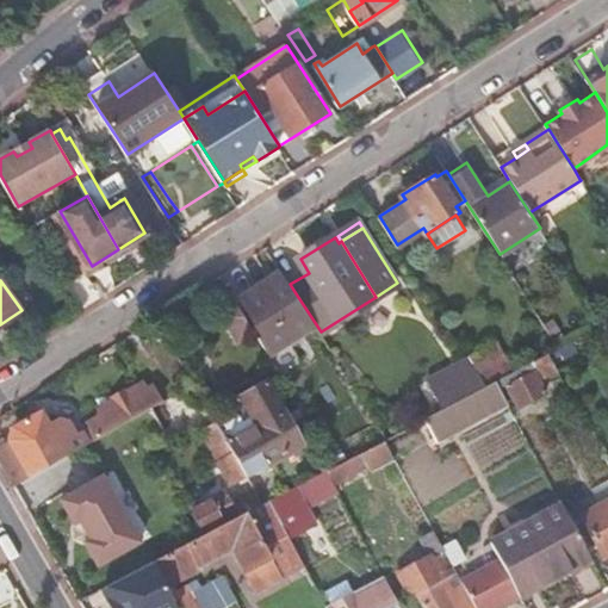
[(273,361),(303,343),(321,332),(293,290),(271,304),(265,293),(244,306),(268,342),(264,345),(273,361)]
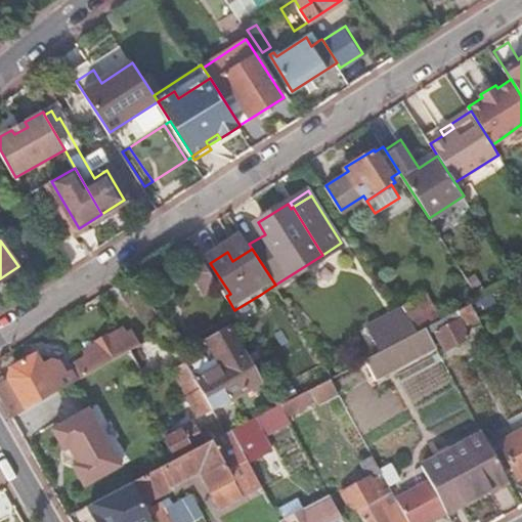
[(206,262),(192,270),(206,292),(219,285),(206,262)]
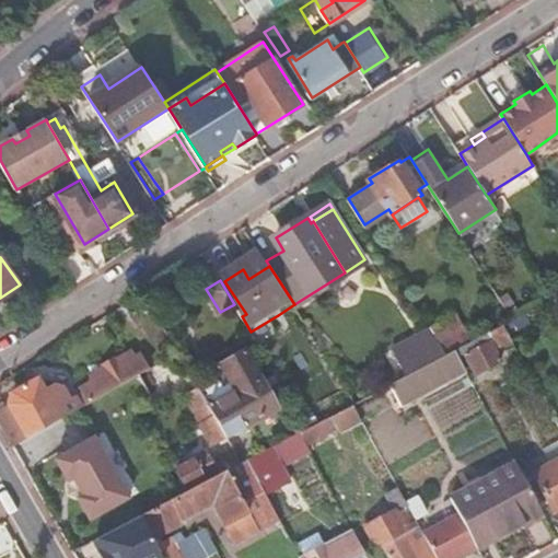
[(456,314),(451,318),(467,344),(474,340),(456,314)]
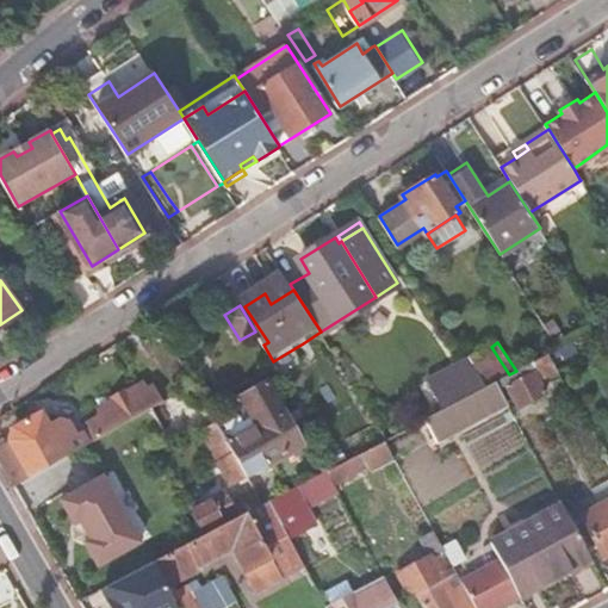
[(273,361),(277,367),(306,349),(303,343),(273,361)]
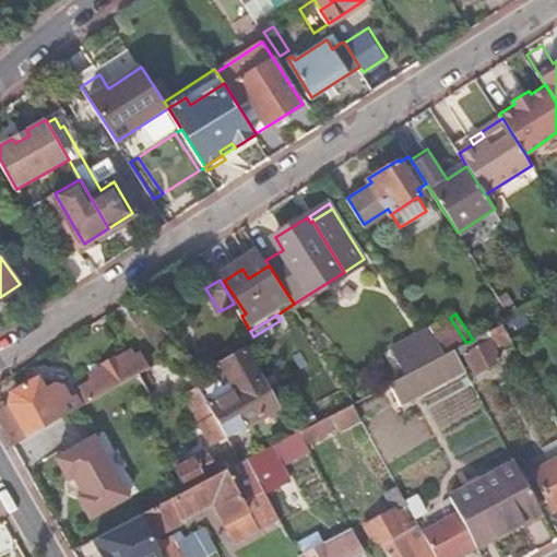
[(450,318),(430,329),(447,354),(455,350),(466,343),(450,318)]
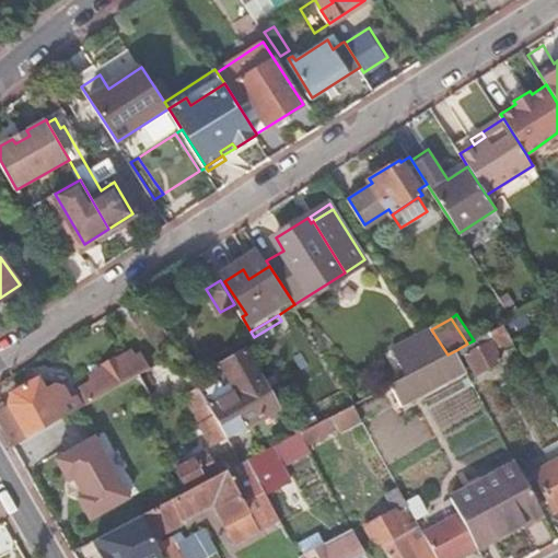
[(413,329),(417,338),(429,363),(448,355),(431,329),(427,322),(413,329)]
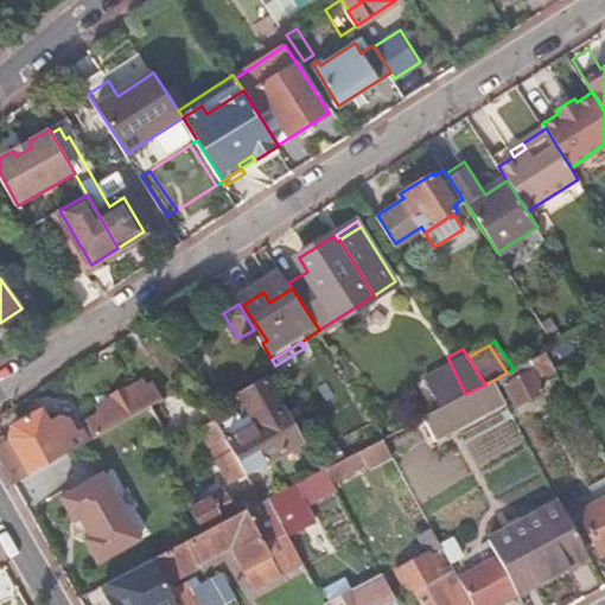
[(507,373),(495,380),(497,386),(505,382),(517,403),(543,389),(537,377),(555,369),(546,351),(514,369),(507,373)]
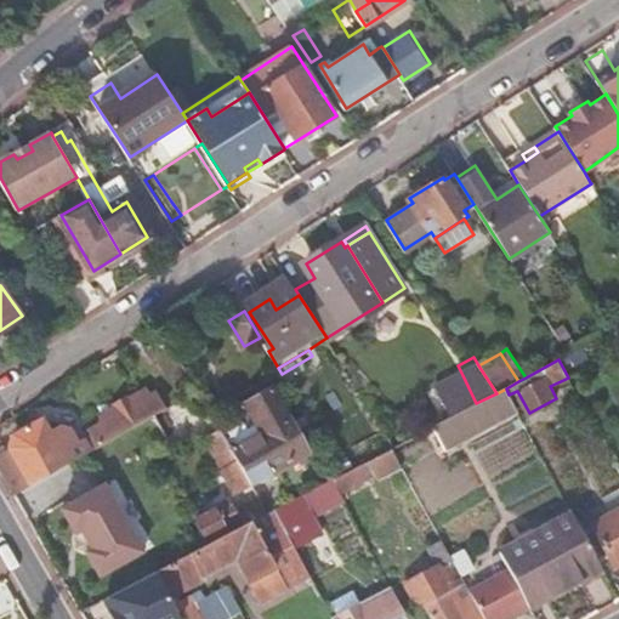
[(463,375),(438,388),(455,414),(476,403),(463,375)]
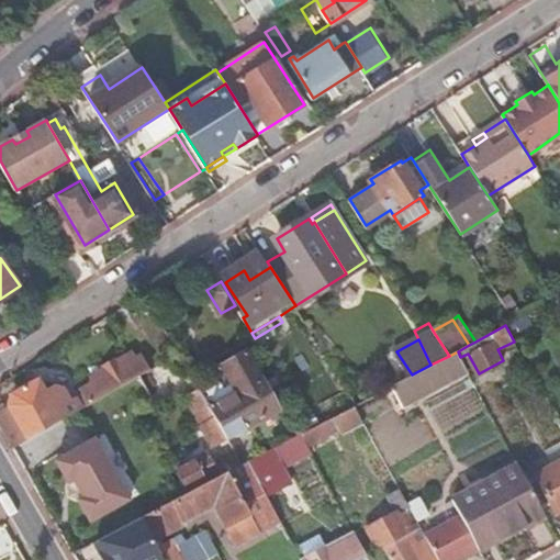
[(134,350),(130,354),(142,374),(152,369),(143,354),(137,357),(134,350)]
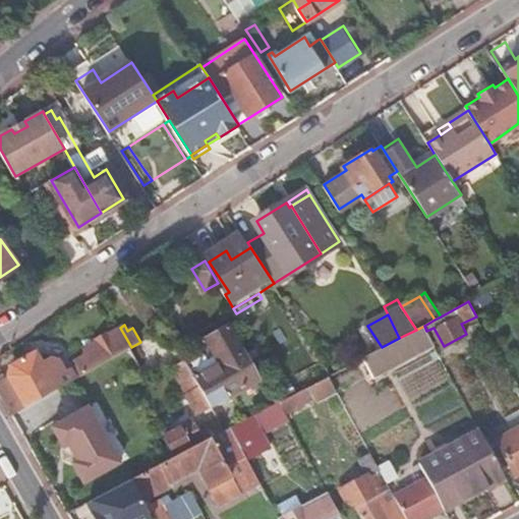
[(211,406),(260,379),(229,326),(207,338),(216,355),(208,359),(203,349),(184,360),(186,362),(211,406)]
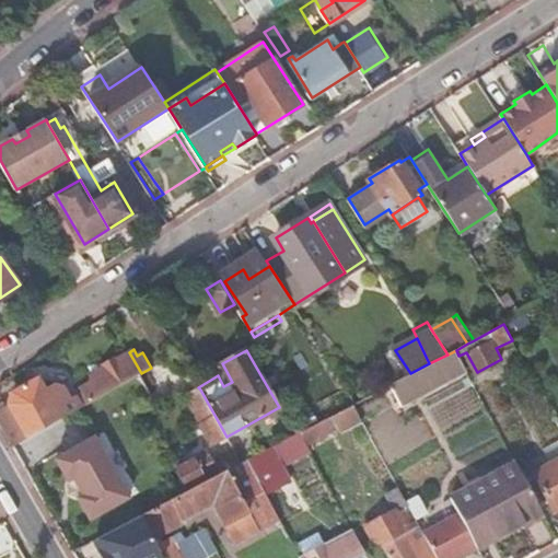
[(396,381),(392,383),(403,404),(466,370),(458,356),(456,350),(448,355),(429,363),(410,373),(407,375),(396,381)]
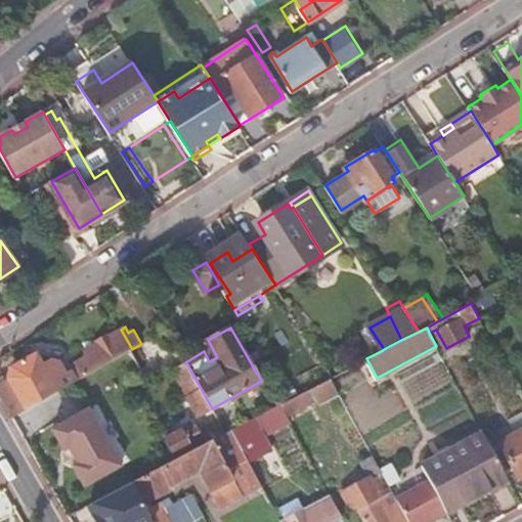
[(8,379),(0,383),(0,393),(13,417),(39,402),(132,349),(121,330),(86,349),(89,354),(77,361),(80,366),(53,382),(50,377),(60,371),(48,348),(11,368),(8,379)]
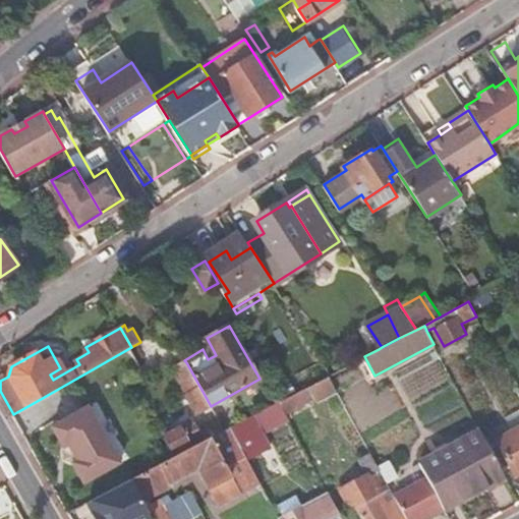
[(368,354),(379,349),(373,339),(363,345),(368,354)]
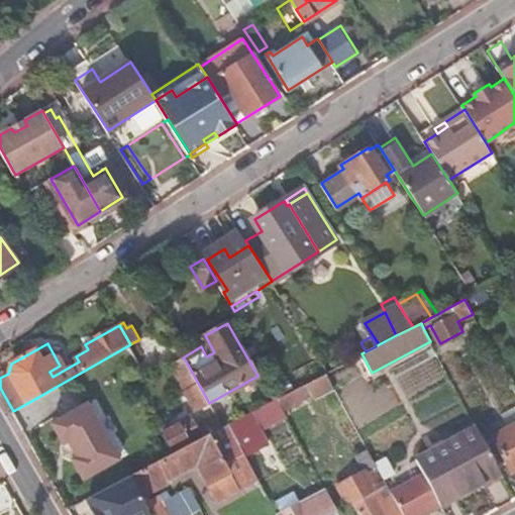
[(130,344),(38,397),(57,429),(68,423),(86,455),(104,444),(102,441),(112,435),(98,409),(97,410),(91,413),(80,393),(86,390),(84,386),(120,365),(127,377),(143,368),(130,344)]
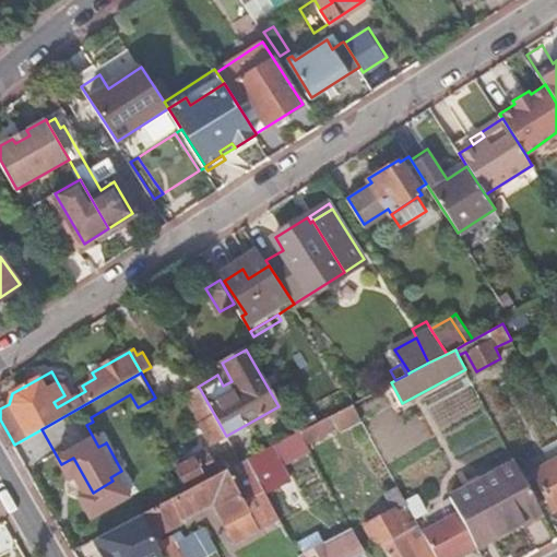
[(214,446),(227,437),(226,436),(200,389),(187,396),(214,446)]
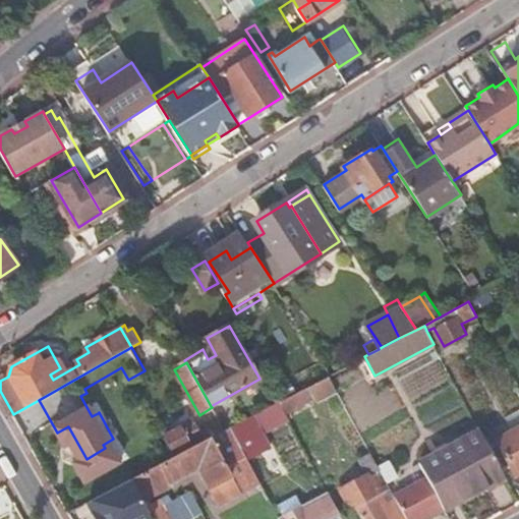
[(331,373),(325,363),(311,369),(318,381),(329,376),(331,373)]
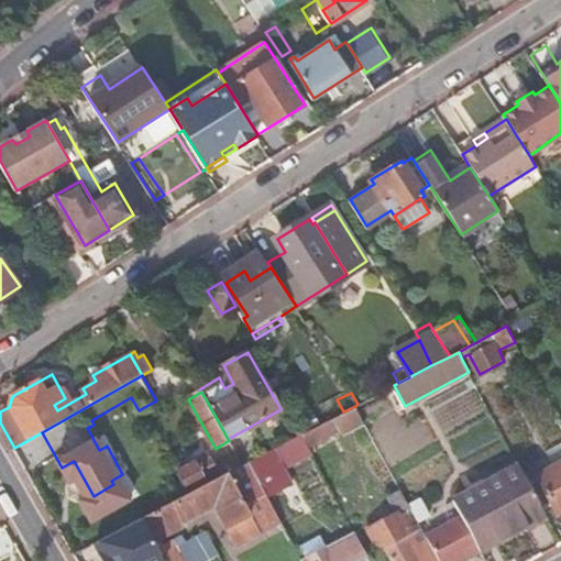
[(343,411),(333,417),(341,430),(343,435),(365,424),(355,406),(343,411)]
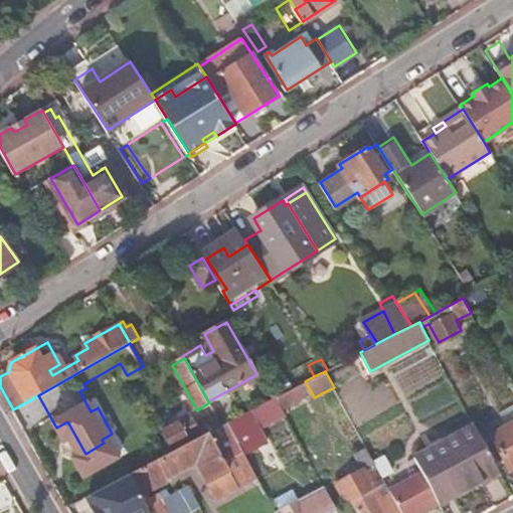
[(227,422),(226,422),(244,454),(267,442),(258,428),(285,412),(283,408),(276,396),(232,419),(227,422)]
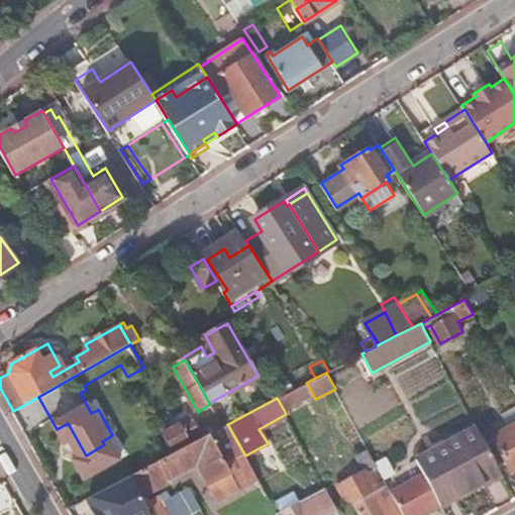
[(165,431),(175,451),(223,426),(218,417),(200,427),(194,416),(165,431)]
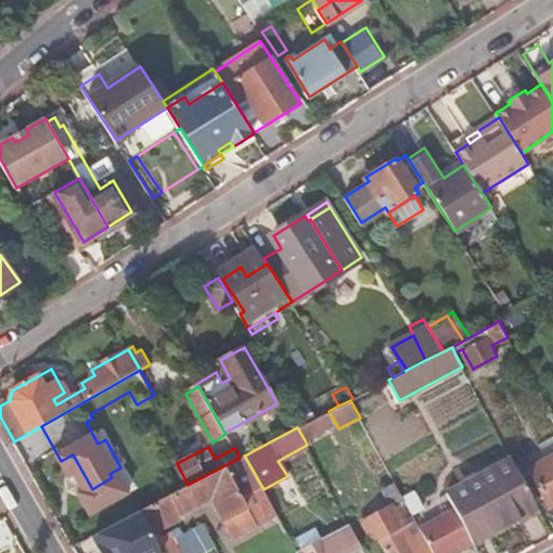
[(552,452),(528,466),(549,504),(552,502),(552,452)]
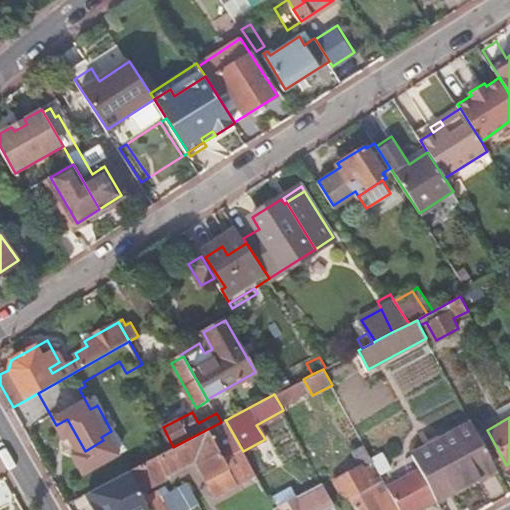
[(173,447),(166,451),(130,470),(141,490),(171,475),(169,472),(195,458),(215,495),(255,473),(243,451),(225,420),(221,422),(173,447)]
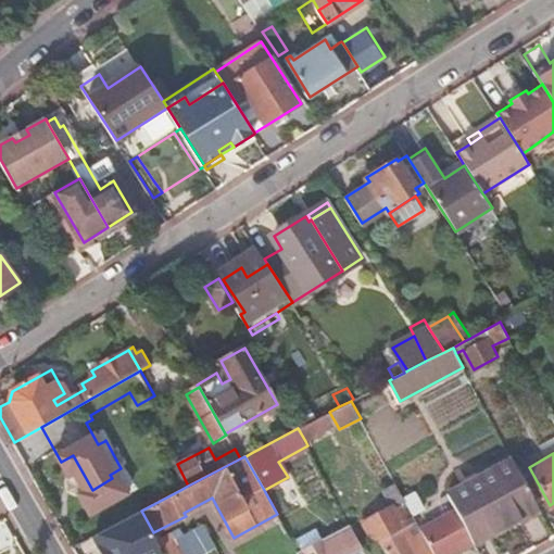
[(453,499),(475,540),(538,506),(512,456),(449,491),(453,499)]
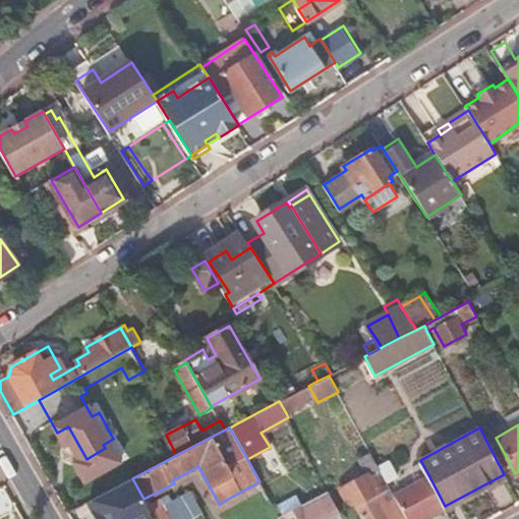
[(362,518),(406,518),(389,486),(371,454),(360,460),(367,473),(340,488),(351,508),(355,505),(362,518)]
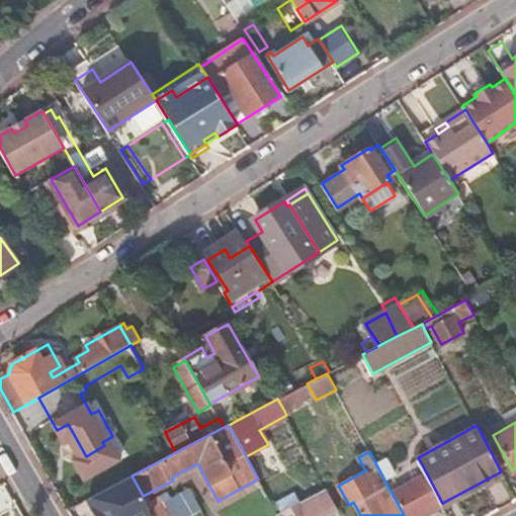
[(387,484),(404,515),(418,515),(442,503),(422,464),(387,484)]
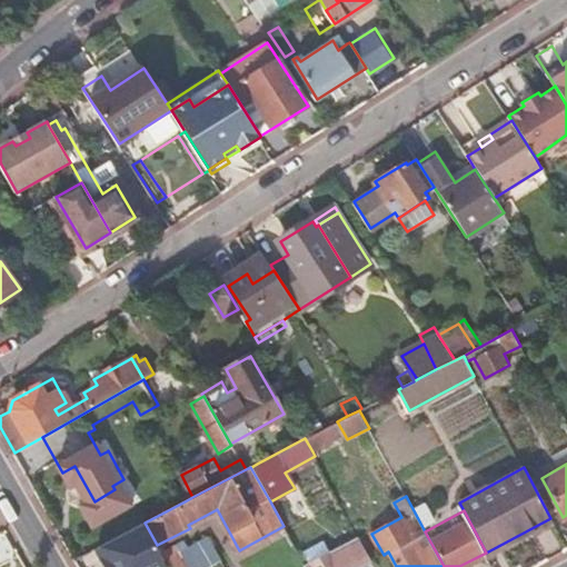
[(157,545),(145,523),(100,546),(107,560),(137,544),(148,564),(162,556),(157,545)]
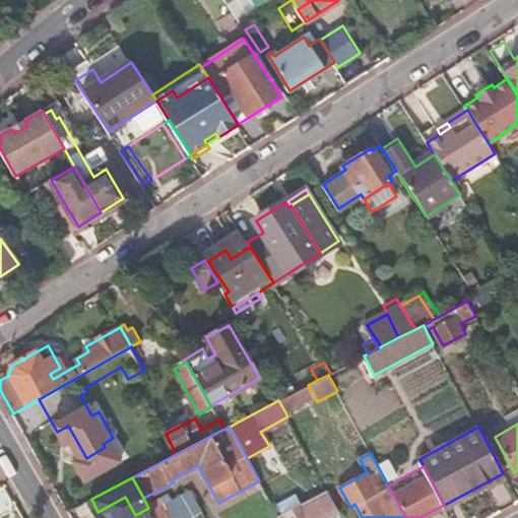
[(278,517),(324,517),(338,510),(327,490),(278,517)]
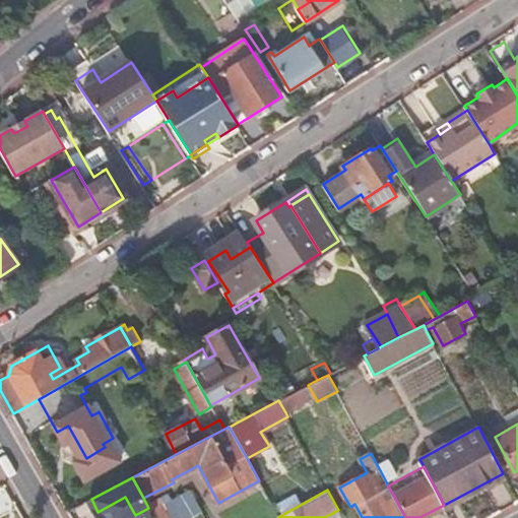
[(171,517),(165,504),(150,512),(153,517),(171,517)]
